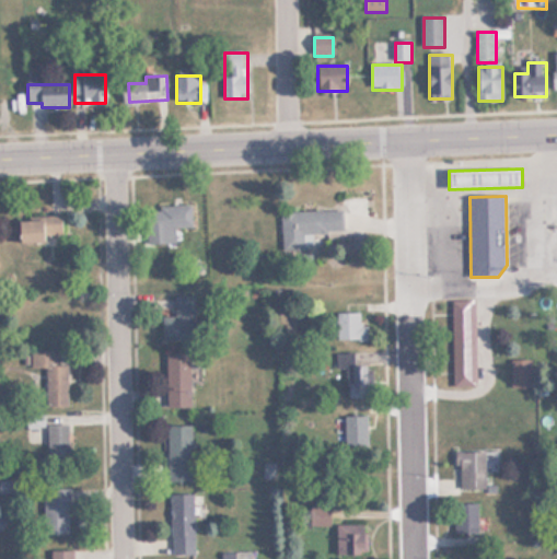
[(195,230),(194,207),(150,209),(151,244),(177,243),(177,230),(195,230)]
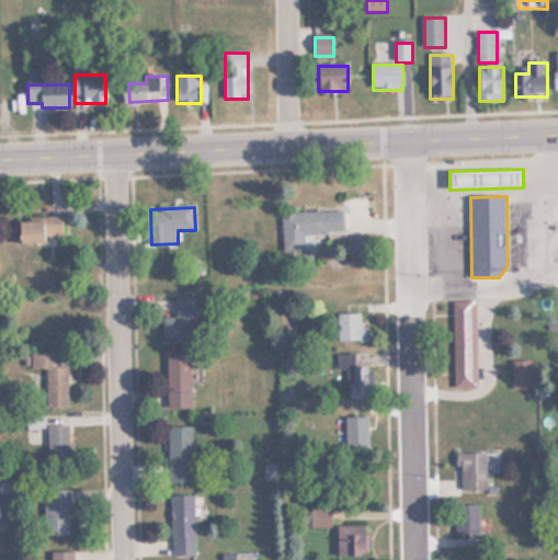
[(283,215),(285,251),(306,250),(306,236),(346,235),(346,212),(283,215)]
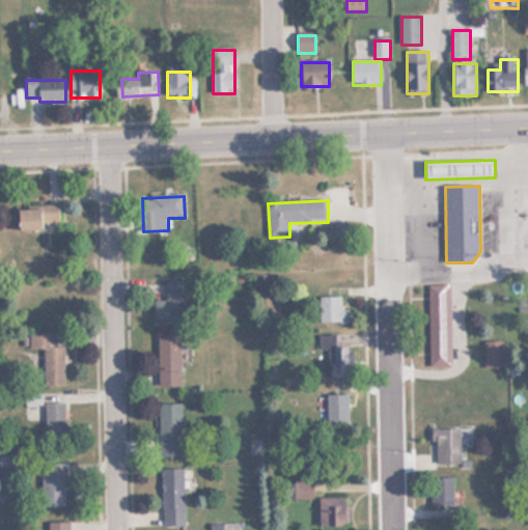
[(17,207),(18,229),(60,229),(60,207),(17,207)]
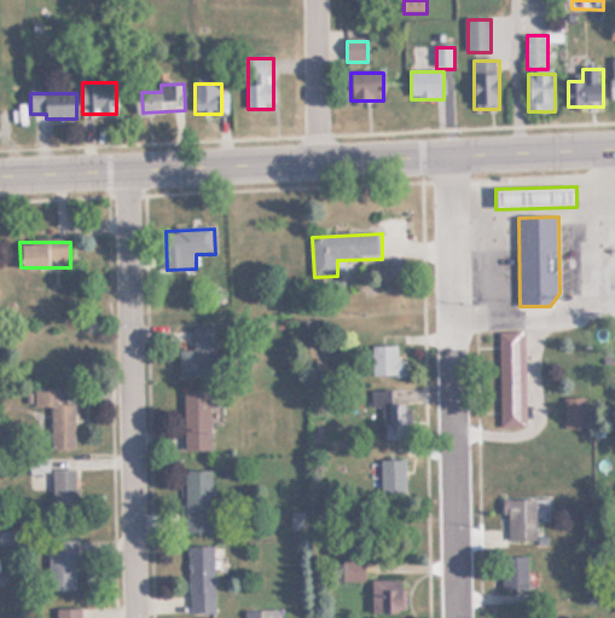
[(216,328),(195,328),(195,351),(181,351),(181,379),(216,379),(216,328)]
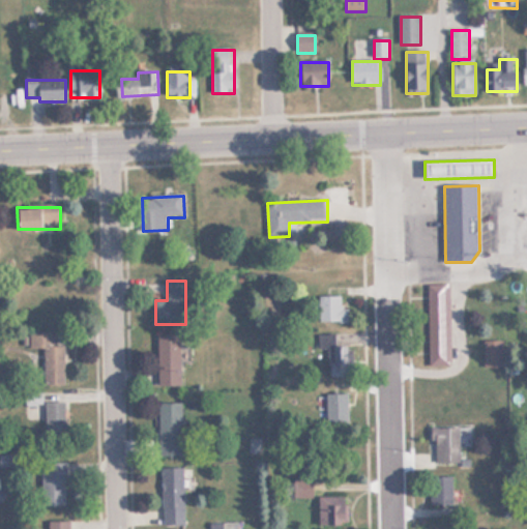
[(430,285),(430,366),(451,365),(451,285),(430,285)]
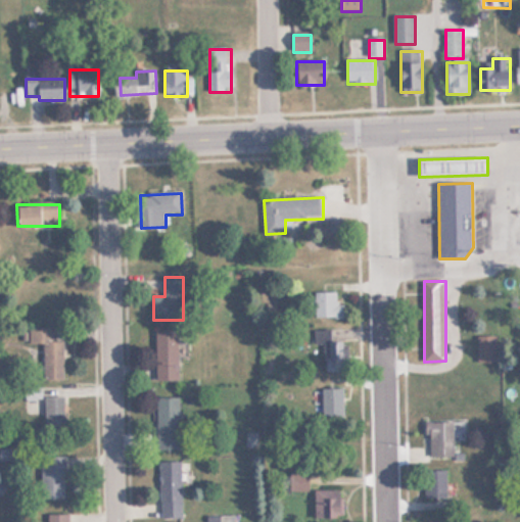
[(317,292),(317,319),(344,319),(344,304),(338,304),(338,292),(317,292)]
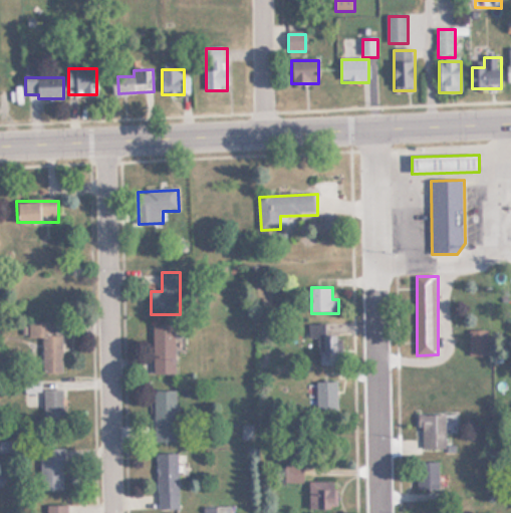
[(63,335),(52,335),(52,322),(29,322),(29,338),(43,338),(43,373),(63,373),(63,335)]
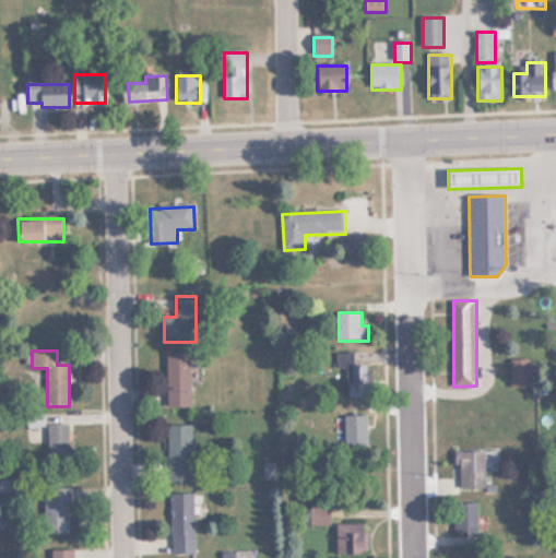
[(191,407),(191,353),(167,353),(167,407),(191,407)]
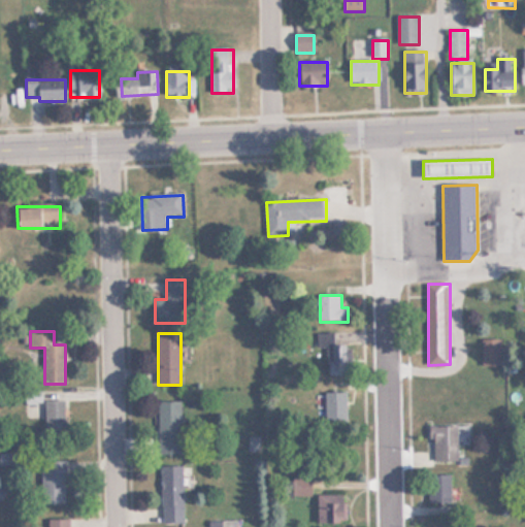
[(338,334),(320,334),(320,353),(327,353),(327,374),(346,374),(346,344),(338,344),(338,334)]
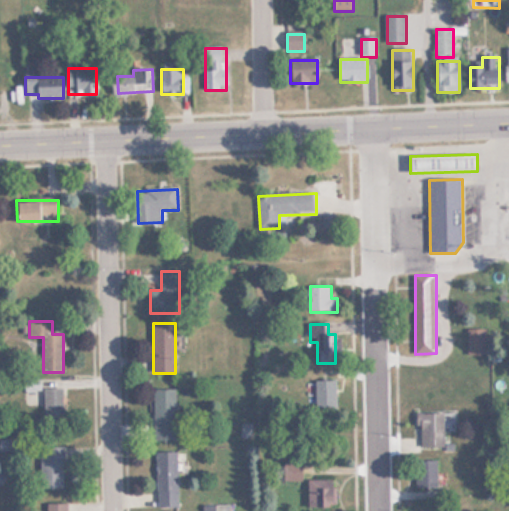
[(468,356),(486,356),(486,329),(468,329),(468,356)]
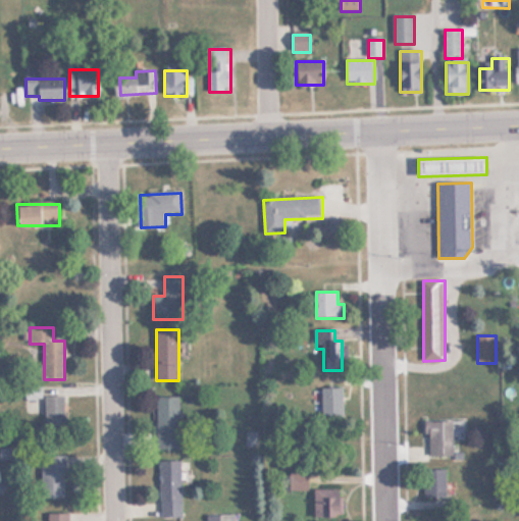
[(344,416),(344,386),(321,386),(321,416),(344,416)]
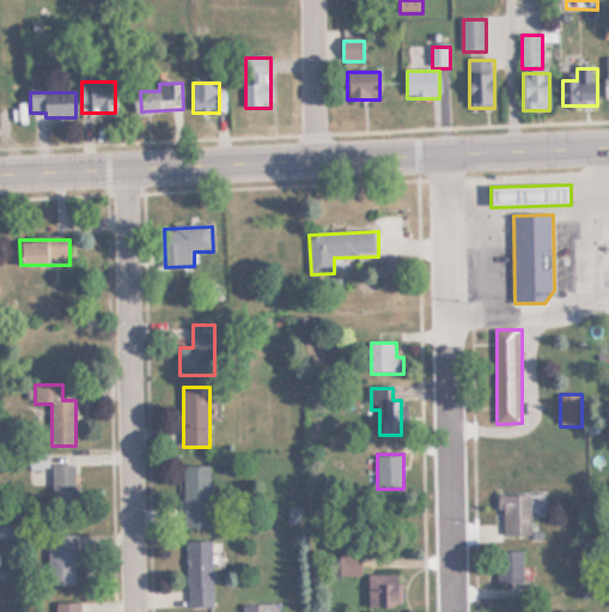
[(78,466),(54,466),(54,506),(78,506),(78,466)]
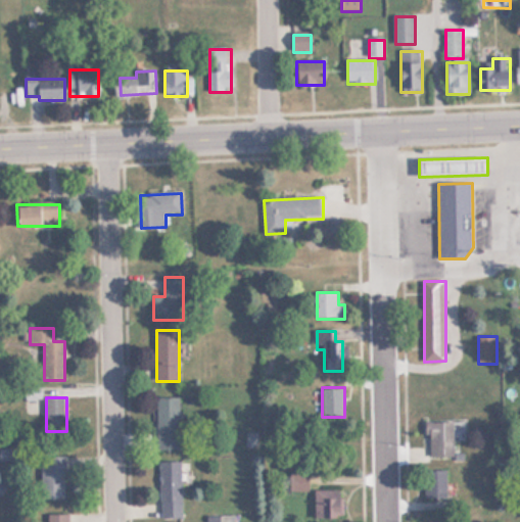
[(182,397),(158,397),(158,449),(182,449),(182,397)]
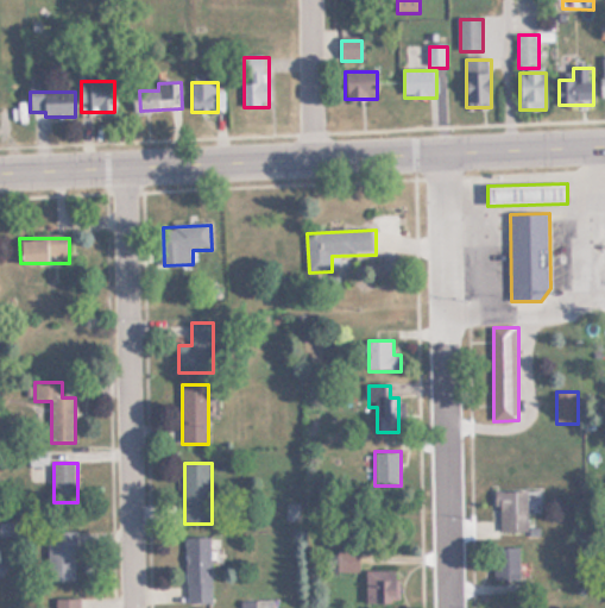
[(498,533),(529,532),(529,491),(498,493),(498,533)]
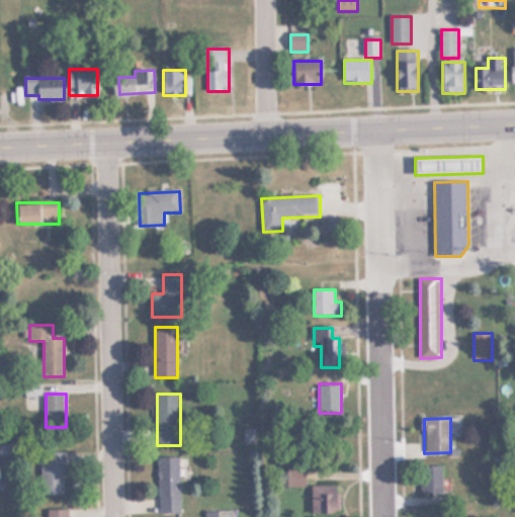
[(66,495),(66,452),(43,452),(43,495),(66,495)]
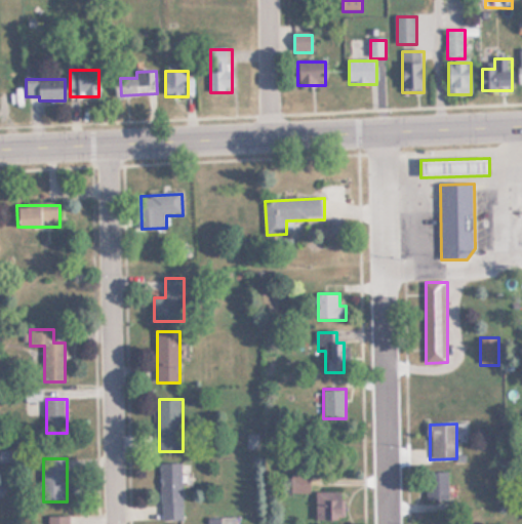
[(184,520),(184,464),(163,464),(163,520),(184,520)]
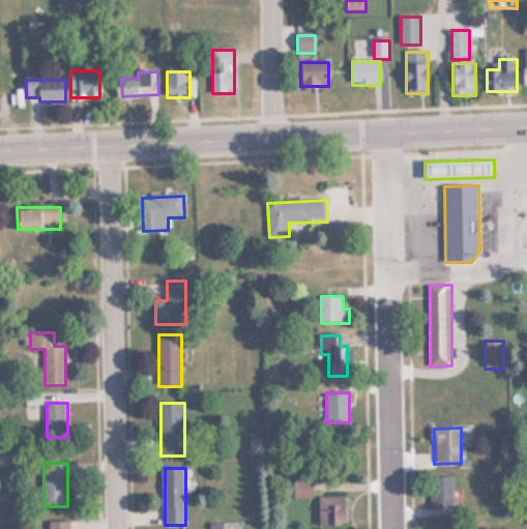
[(454,476),(437,476),(436,515),(454,515),(454,476)]
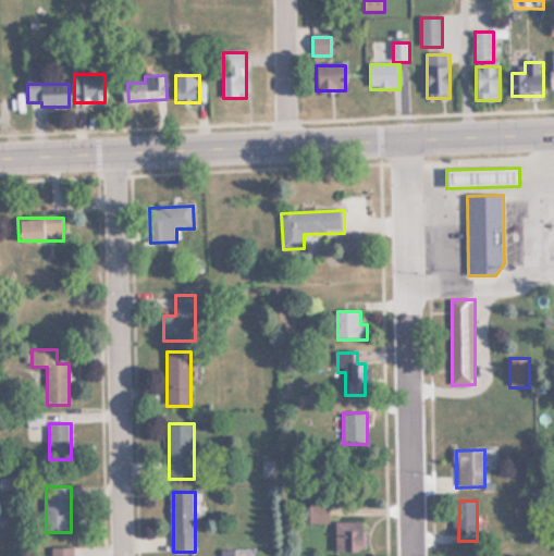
[(336,552),(367,552),(367,522),(336,522),(336,552)]
